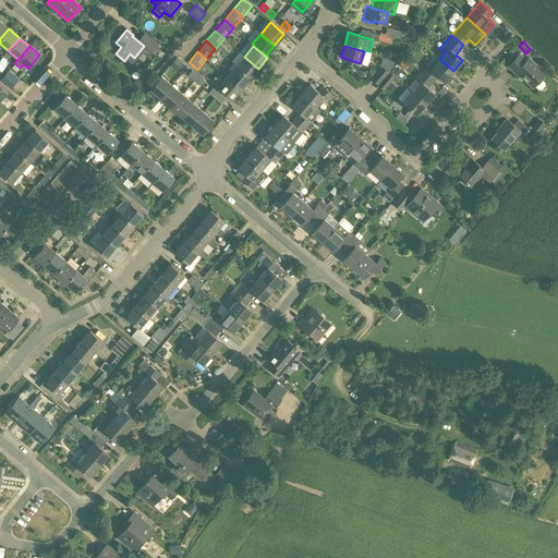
[(525,60),(519,55),(508,67),(514,73),(516,71),(532,87),(534,85),(538,89),(541,89),(544,85),(544,83),(540,79),(545,73),(529,58),(525,60)]
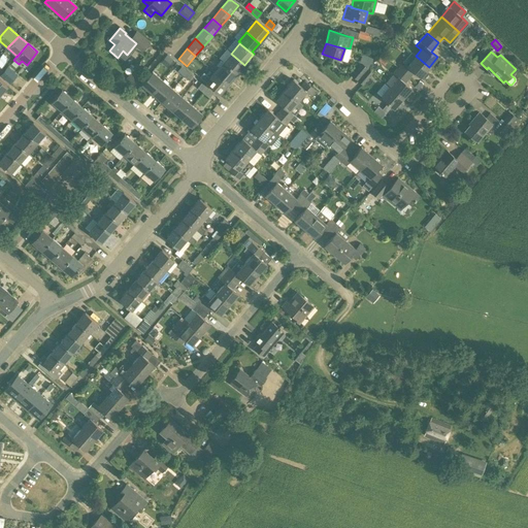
[(166,67),(169,63),(173,59),(167,54),(163,59),(160,62),(166,67)]
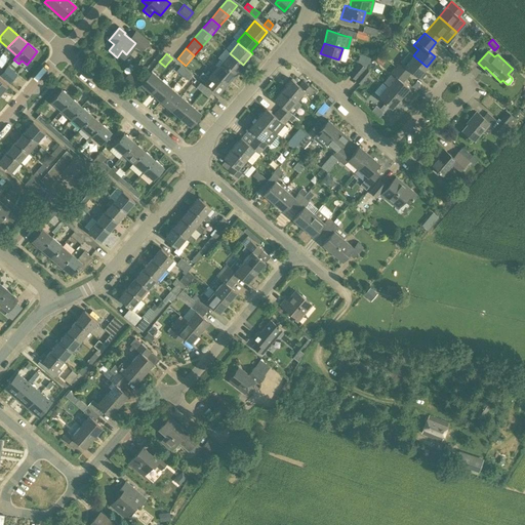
[(234,74),(243,65),(230,53),(221,63),(218,59),(218,61),(234,74)]
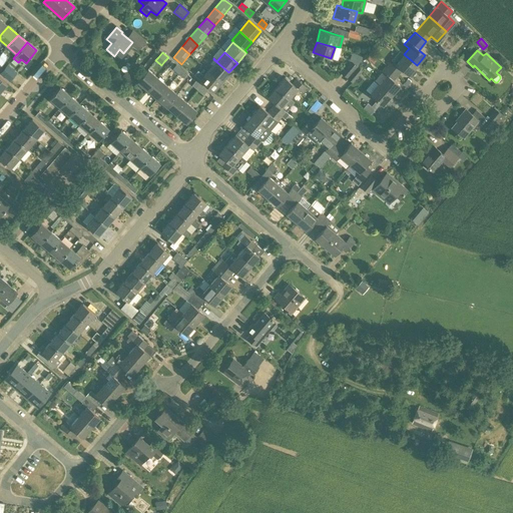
[(408,75),(417,65),(404,54),(399,60),(394,56),(386,65),(398,75),(402,69),(408,75)]
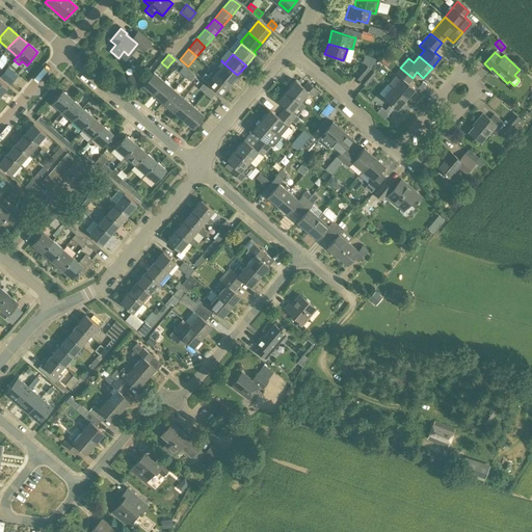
[(229,85),(237,75),(221,61),(218,64),(221,68),(215,74),(229,85)]
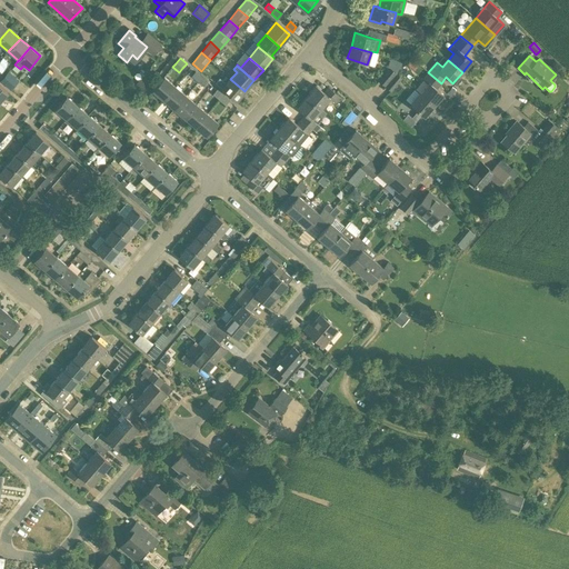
[(385,87),(396,73),(389,68),(378,81),(385,87)]
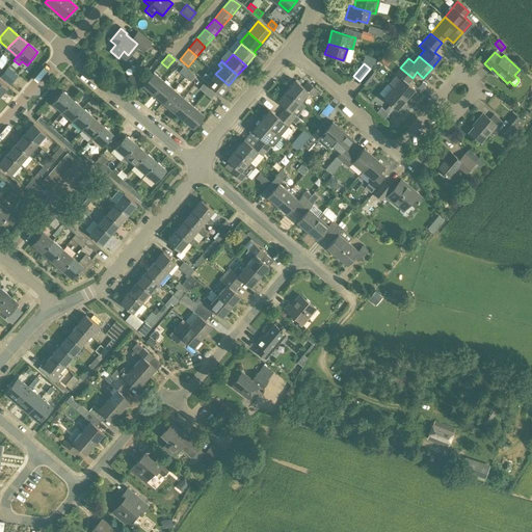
[(185,76),(188,72),(183,67),(179,72),(185,76)]
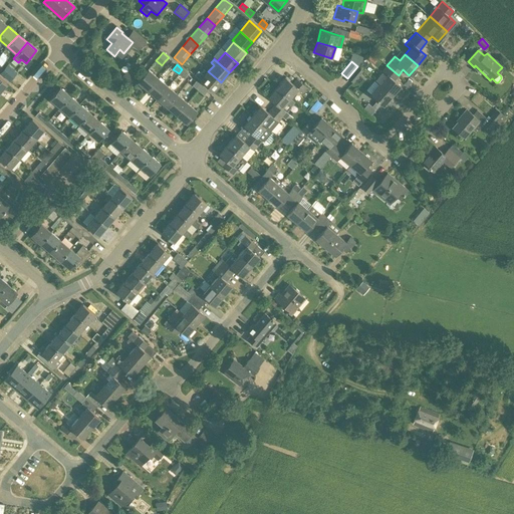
[(394,80),(399,75),(387,65),(382,71),(387,75),(378,84),(392,95),(400,86),(394,80)]
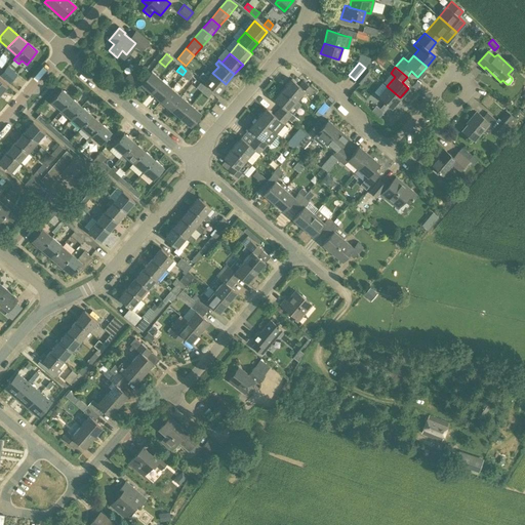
[(371,73),(365,68),(355,80),(361,84),(370,74),(371,73)]
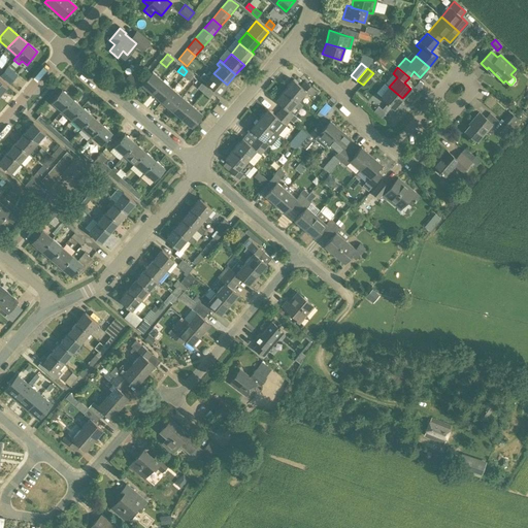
[(4,70),(0,75),(10,84),(13,79),(4,70)]
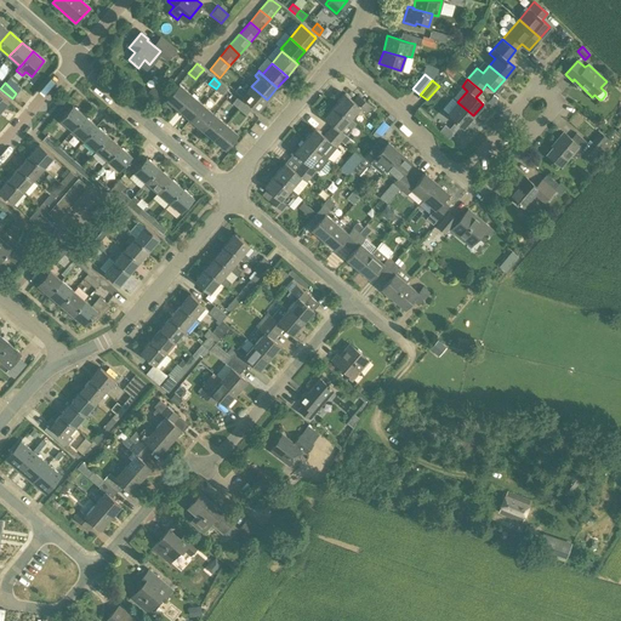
[(220,84),(216,89),(222,95),(227,89),(220,84)]
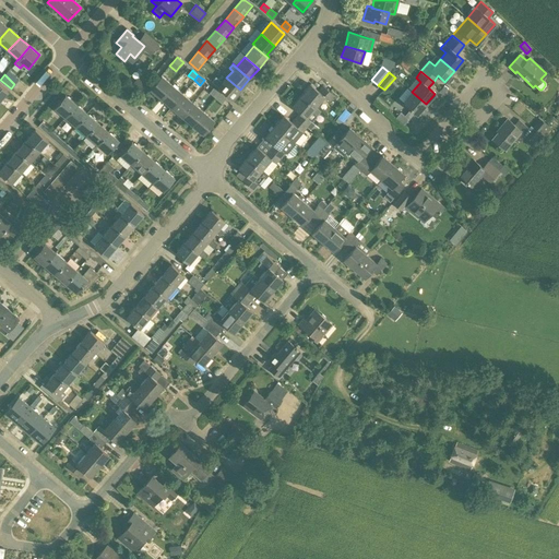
[(161,98),(171,85),(162,76),(150,90),(161,98)]
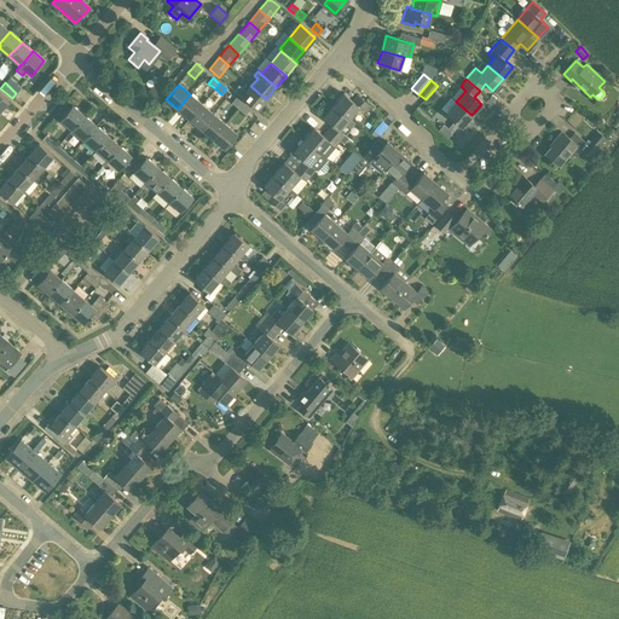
[(256,110),(266,99),(250,86),(247,92),(243,88),(238,93),(242,97),(256,110)]
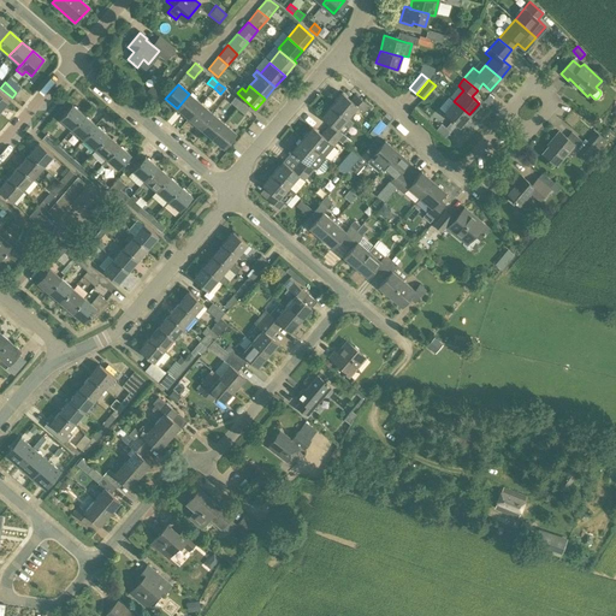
[(347,118),(348,118),(357,106),(362,111),(367,105),(355,95),(350,101),(341,93),(331,105),(347,118)]
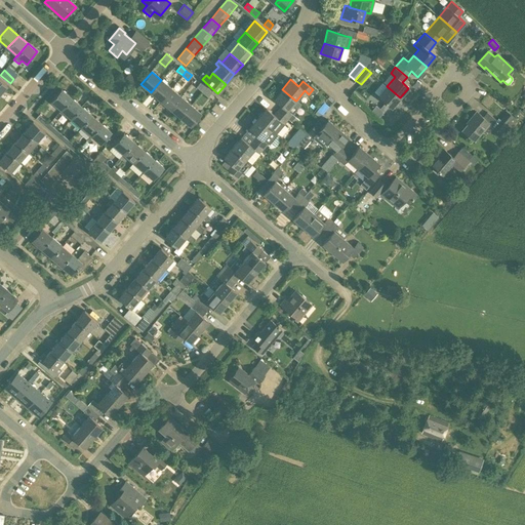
[(161,102),(171,88),(161,80),(151,92),(161,102)]
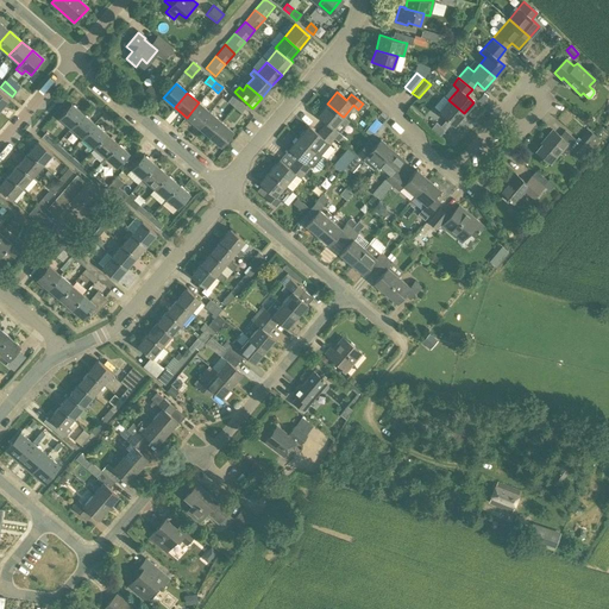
[(234,107),(239,101),(232,95),(227,101),(234,107)]
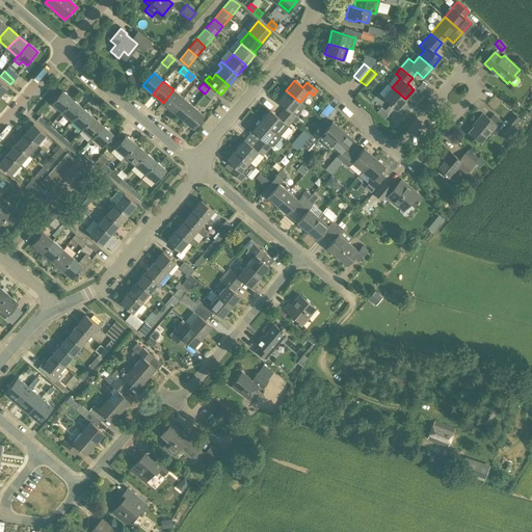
[(397,109),(405,99),(392,87),(383,98),(397,109)]
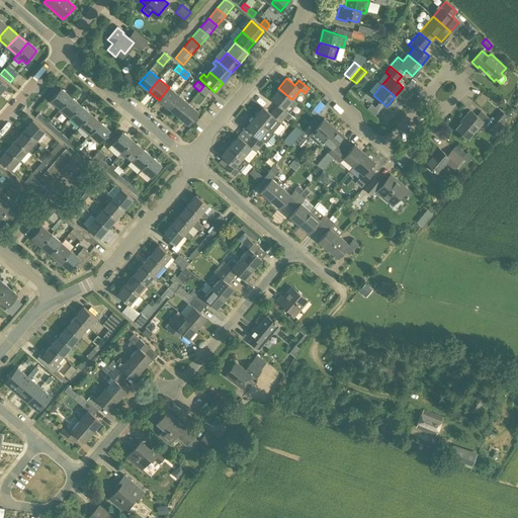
[(203,86),(199,91),(204,96),(208,91),(203,86)]
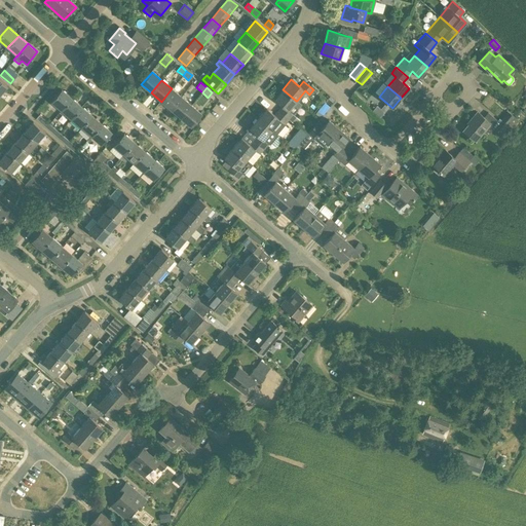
[(171,110),(182,97),(172,88),(161,102),(171,110)]
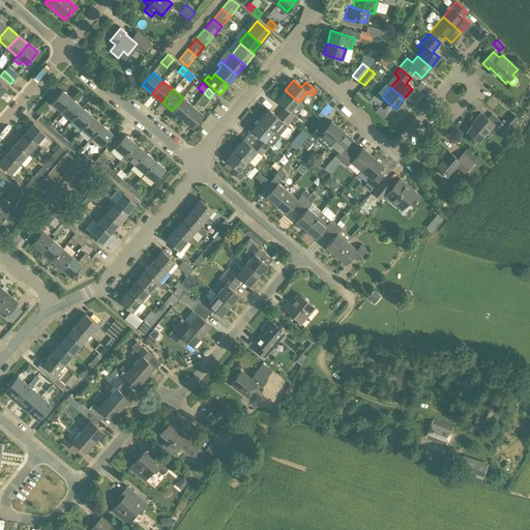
[(61,111),(71,98),(61,90),(51,102),(61,111)]
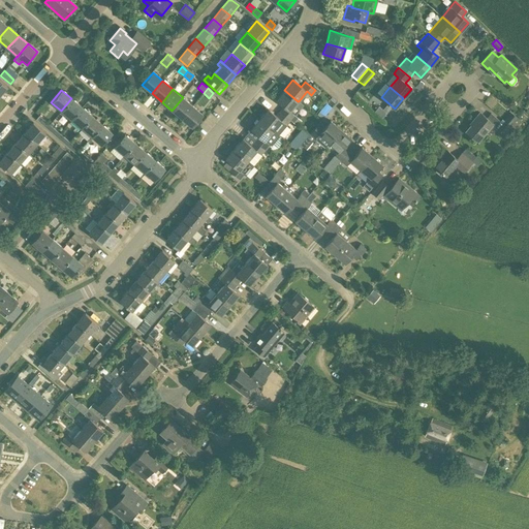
[(303,105),(299,101),(298,101),(284,90),(276,99),(289,111),(294,105),(299,110),(303,105)]
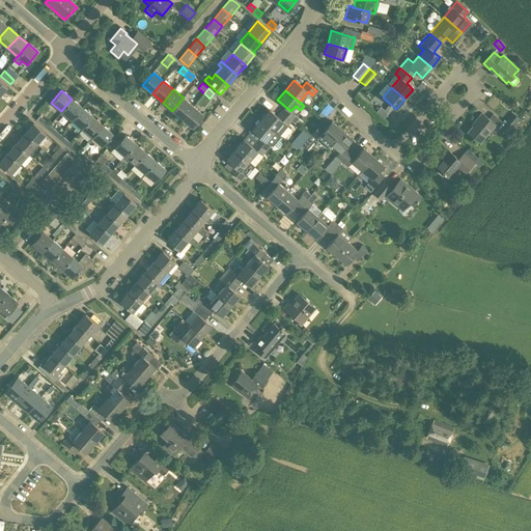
[(183,119),(193,107),(184,98),(172,111),(183,119)]
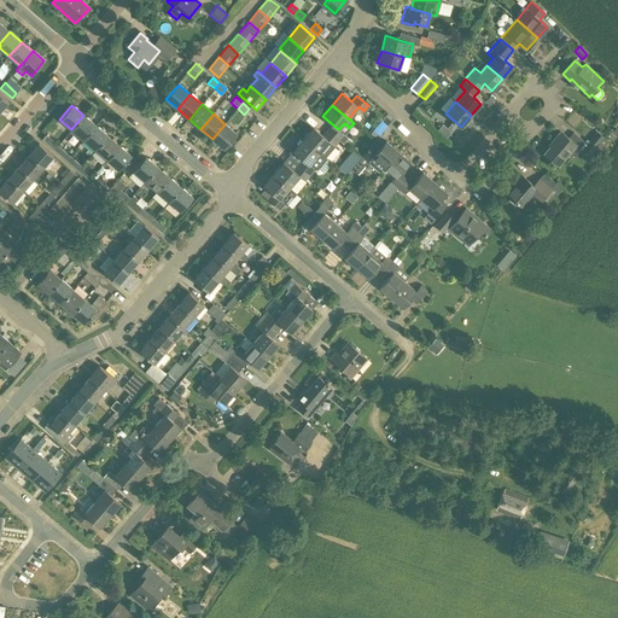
[(83,139),(95,126),(83,115),(71,129),(83,139)]
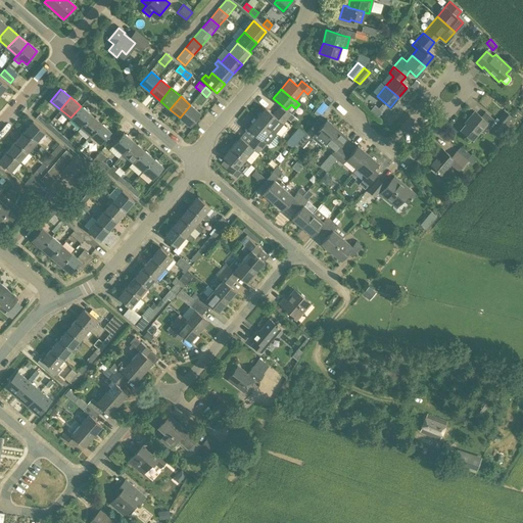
[(380,109),(375,104),(372,109),(377,113),(380,109)]
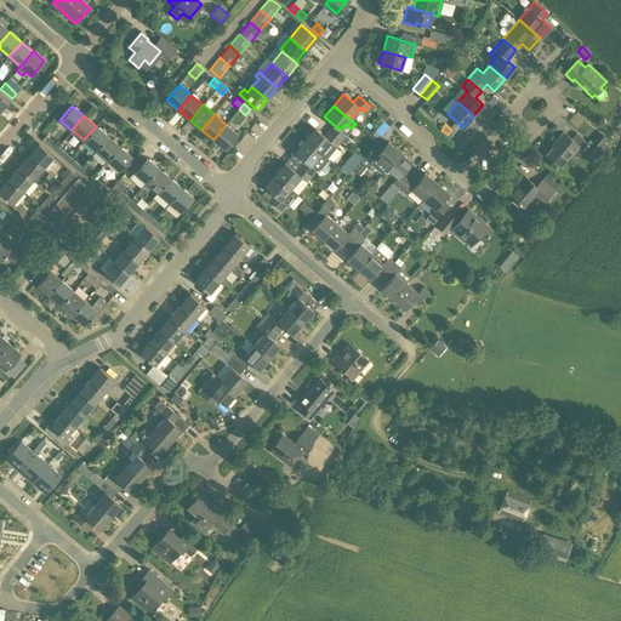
[(226,125),(214,140),(224,149),(238,135),(226,125)]
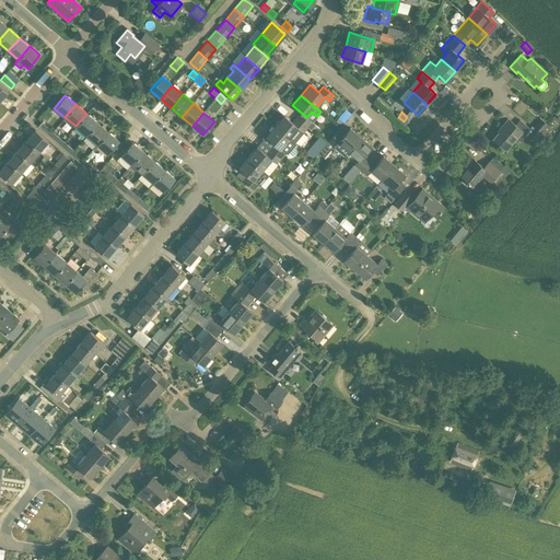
[(86,136),(97,123),(86,114),(76,126),(86,136)]
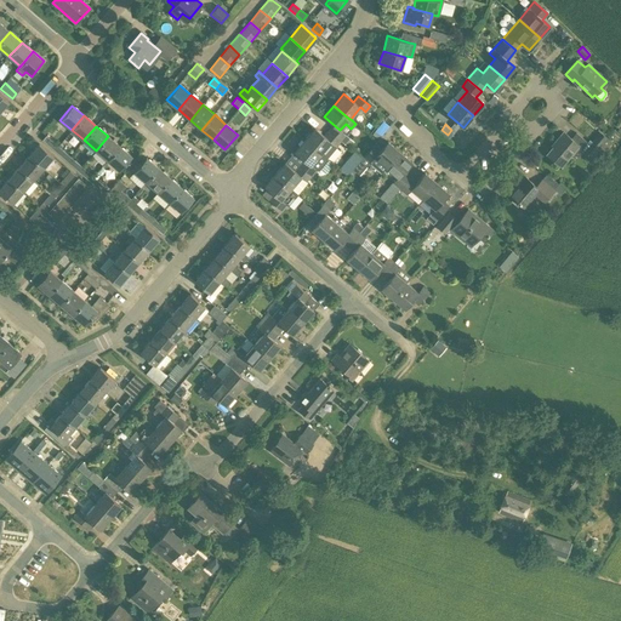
[(377,127),(372,134),(379,140),(383,132),(377,127)]
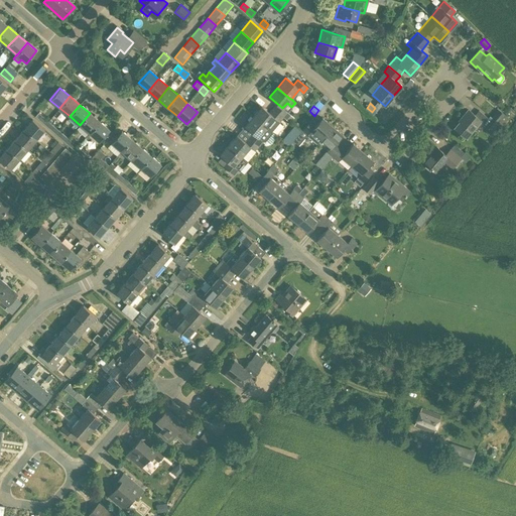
[(266,128),(266,127),(274,118),(261,107),(253,117),(266,128)]
